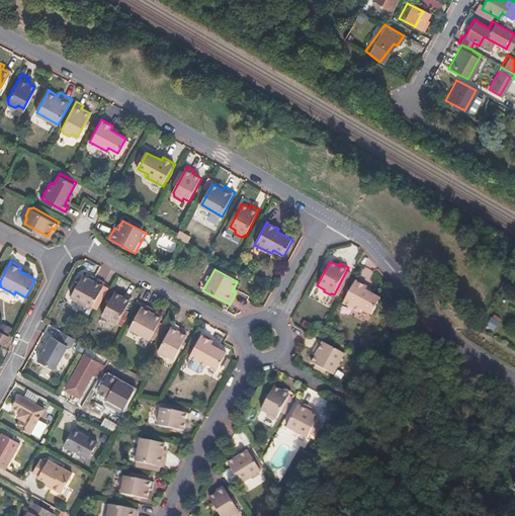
[(88,278),(83,275),(71,295),(92,308),(105,283),(95,277),(93,280),(88,278)]
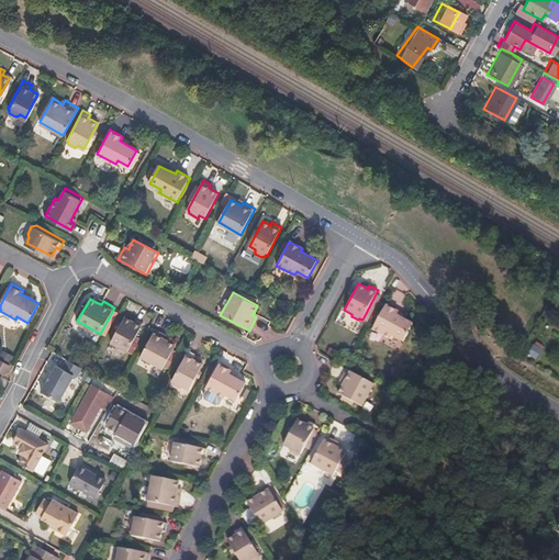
[(397,311),(384,304),(371,328),(390,339),(392,336),(402,343),(412,324),(402,318),(395,314),(397,311)]
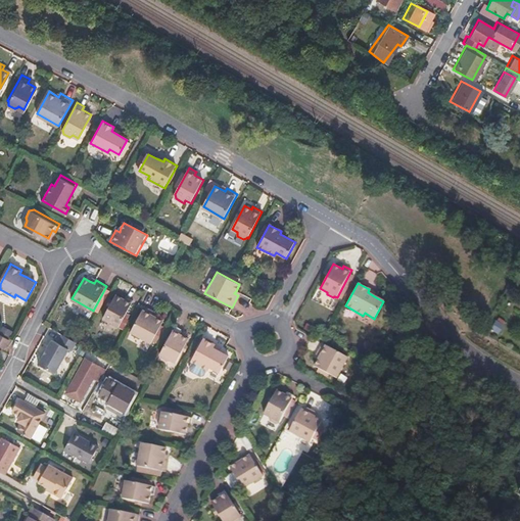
[(124,298),(116,294),(103,318),(108,320),(108,325),(114,328),(121,326),(134,301),(126,296),(124,298)]
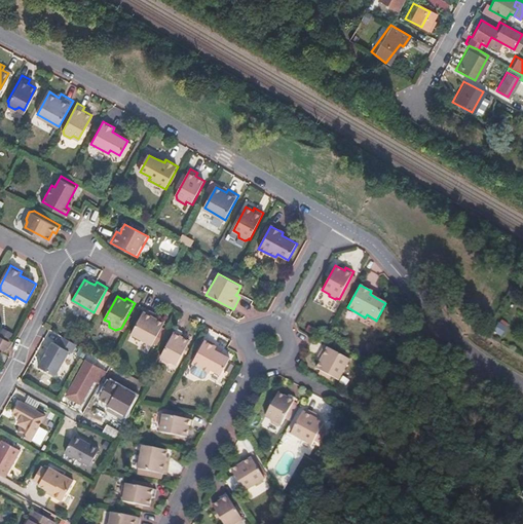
[(154,313),(145,308),(131,333),(151,344),(163,323),(156,319),(152,316),(154,313)]
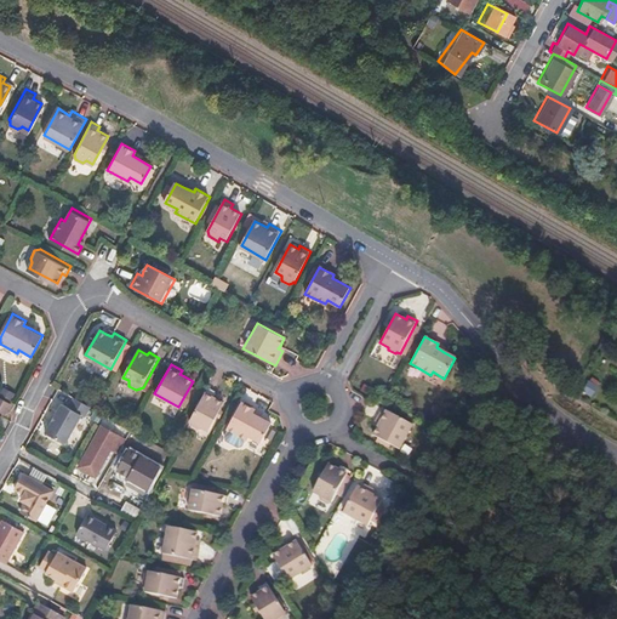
[(0,396),(6,399),(11,392),(0,386),(0,396)]
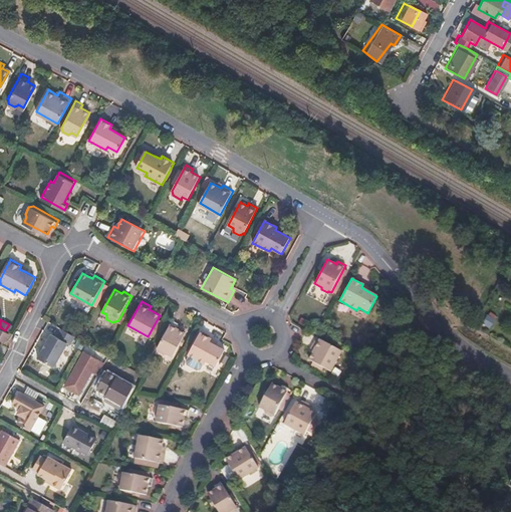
[(178,324),(171,321),(157,346),(158,351),(164,354),(168,352),(173,354),(185,332),(176,327),(178,324)]
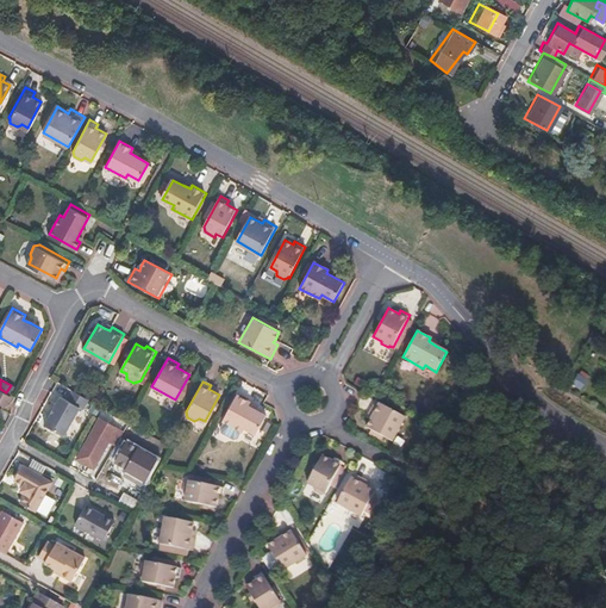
[(88,399),(73,391),(68,401),(62,397),(45,426),(64,436),(80,408),(83,410),(88,399)]
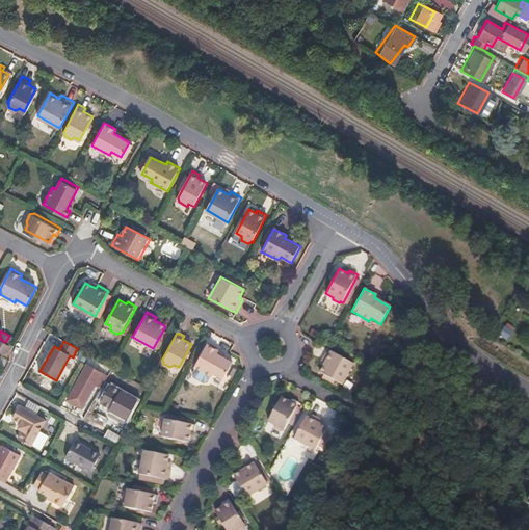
[(10,347),(0,342),(0,353),(5,356),(10,347)]
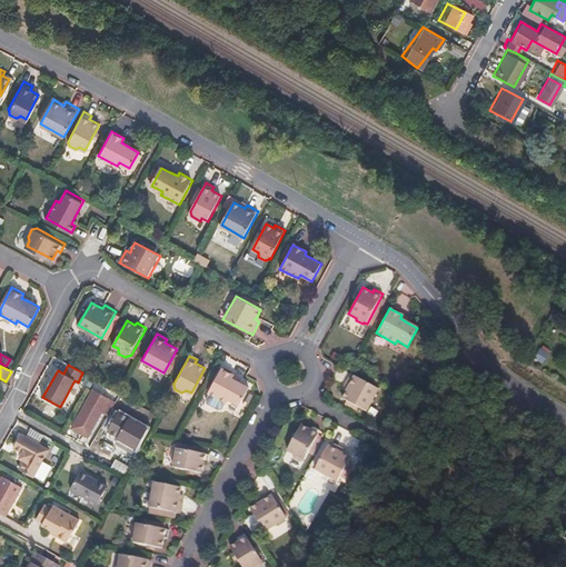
[(232,375),(221,369),(208,393),(209,394),(225,401),(226,403),(228,399),(239,406),(249,387),(236,380),(231,378),(232,375)]
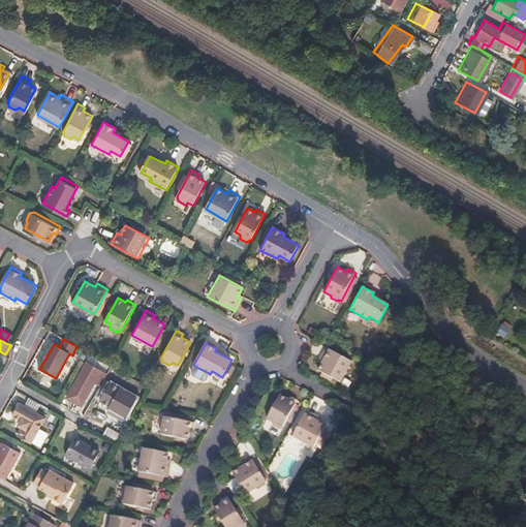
[(323,360),(321,364),(318,370),(340,382),(350,364),(325,349),(319,358),(323,360)]
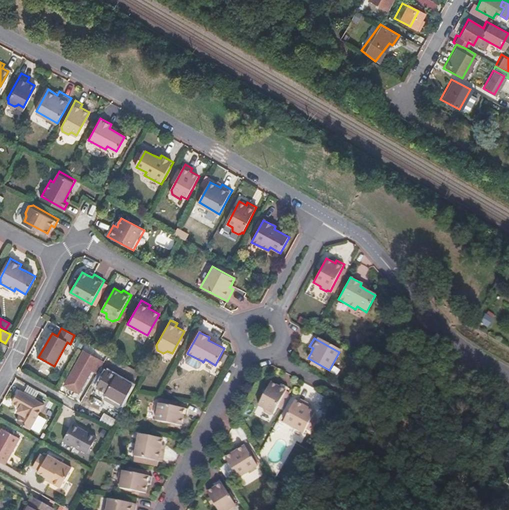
[(103,361),(83,350),(64,384),(78,392),(90,370),(96,373),(103,361)]
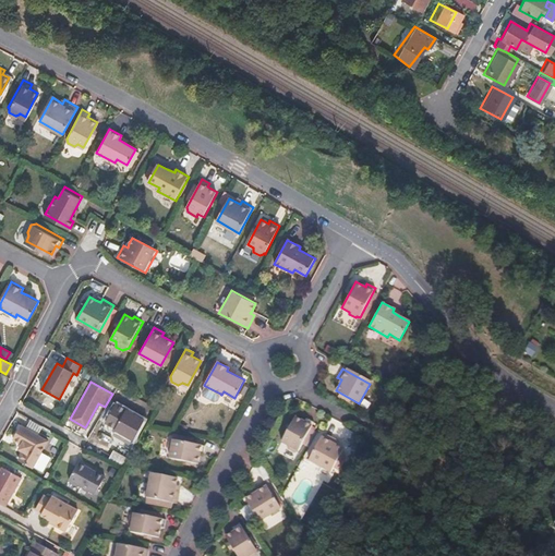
[(220,394),(205,386),(202,391),(203,396),(214,401),(217,400),(220,394)]
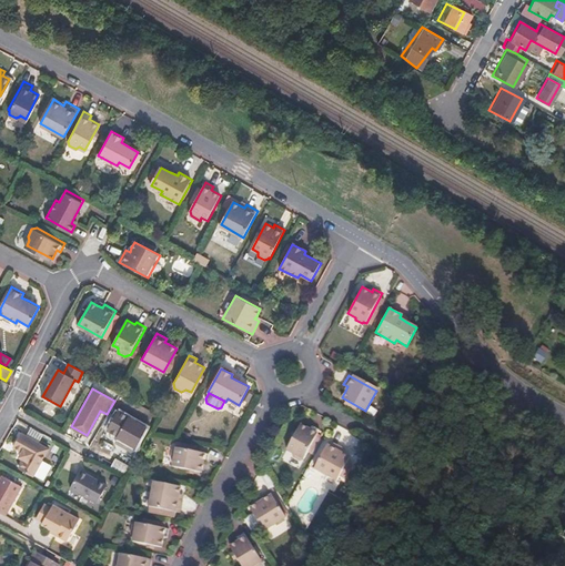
[(145,426),(119,412),(109,430),(119,435),(123,438),(122,442),(133,448),(145,426)]
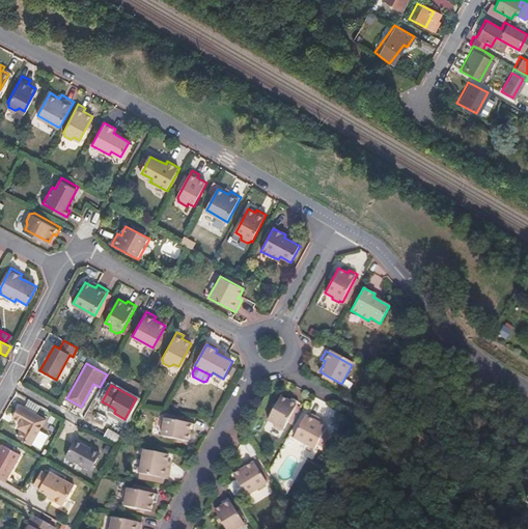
[(287,400),(279,396),(267,419),(271,422),(272,426),(279,430),(282,428),(283,428),(298,401),(289,397),(287,400)]
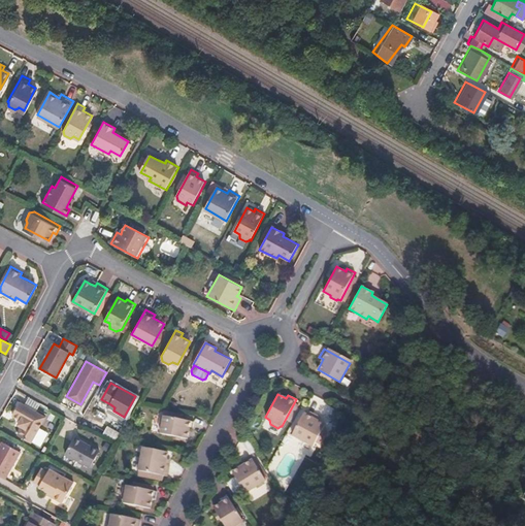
[(45,418),(20,403),(12,416),(21,421),(18,425),(22,428),(18,436),(30,444),(45,418)]
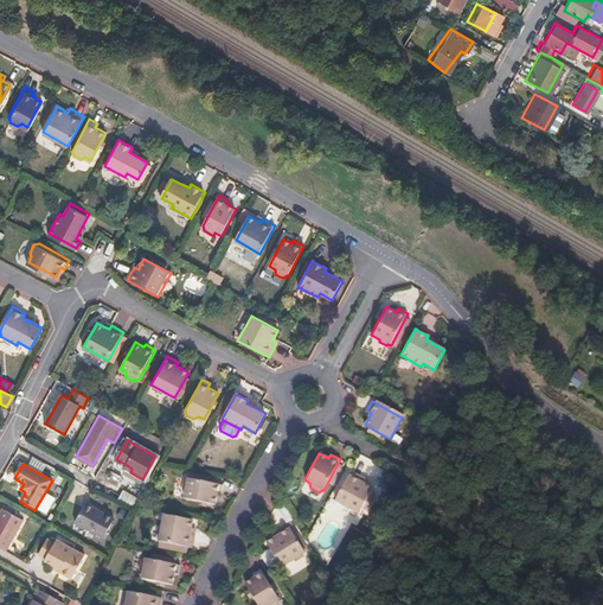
[(363,477),(350,470),(333,500),(358,514),(372,488),(365,484),(360,482),(363,477)]
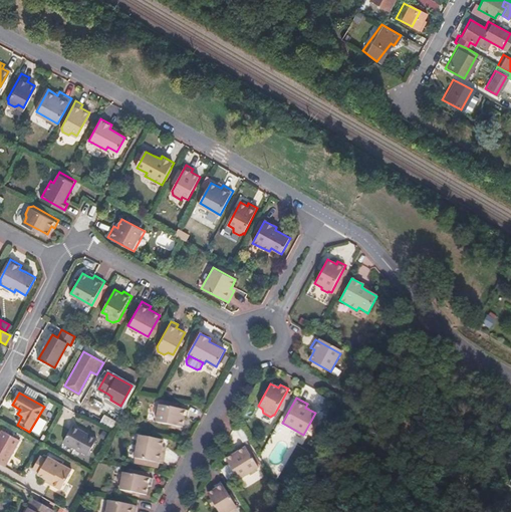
[(159,404),(156,407),(155,414),(156,417),(155,423),(182,427),(184,418),(187,418),(188,409),(159,404)]
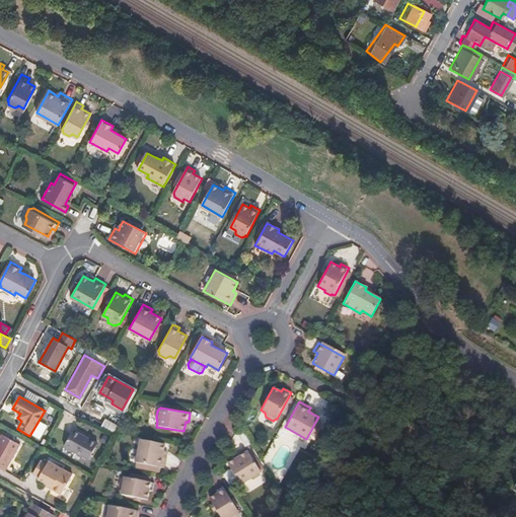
[(73,430),(63,446),(87,460),(96,444),(73,430)]
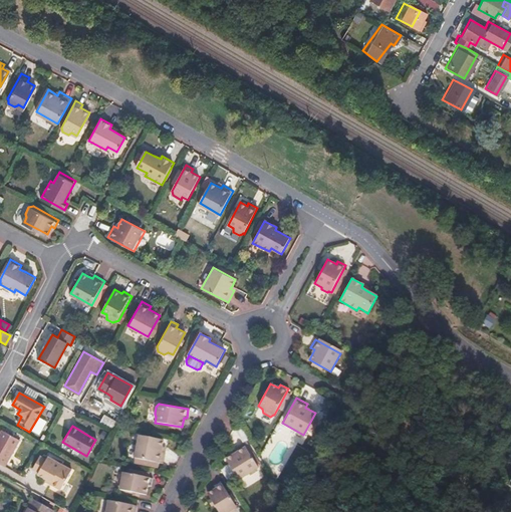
[(0,464),(5,467),(19,441),(3,432),(0,436),(0,464)]
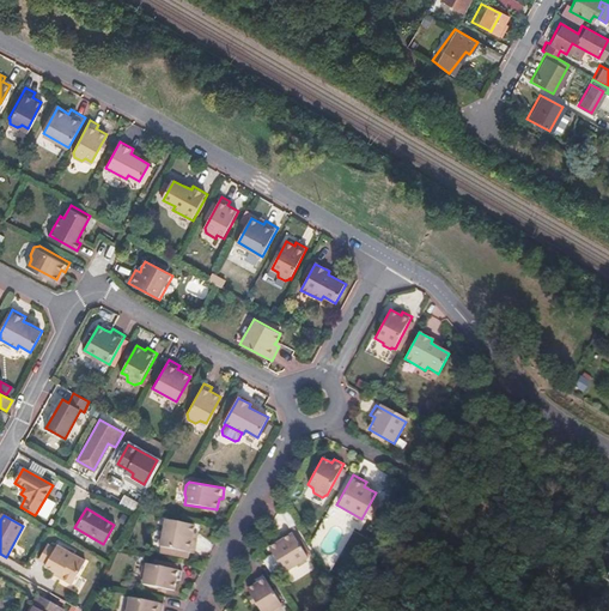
[(195,525),(166,520),(162,548),(194,554),(196,539),(193,539),(194,533),(195,525)]
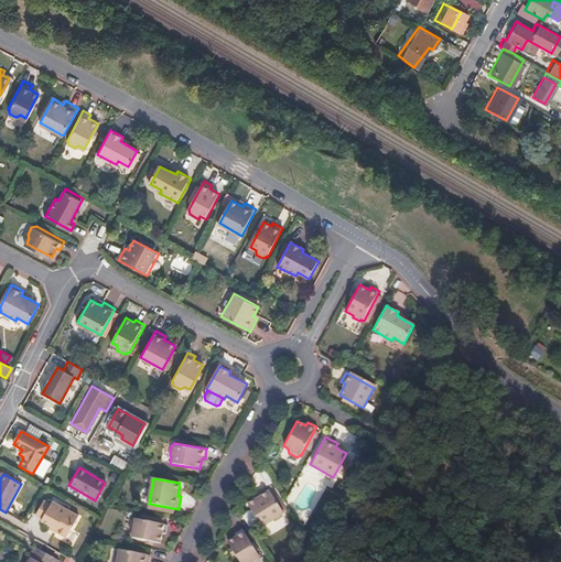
[(254,499),(247,504),(260,526),(282,512),(267,486),(256,493),(258,497),(254,499)]
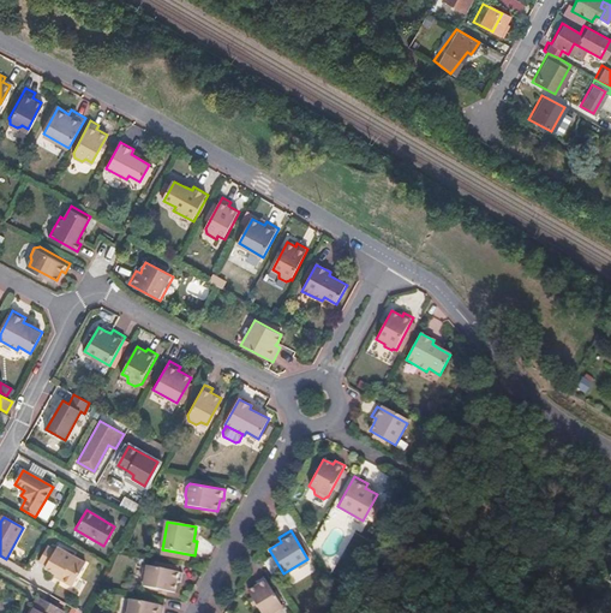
[(47,565),(46,566),(57,573),(61,576),(60,578),(71,585),(84,563),(57,547),(55,551),(48,546),(40,561),(47,565)]
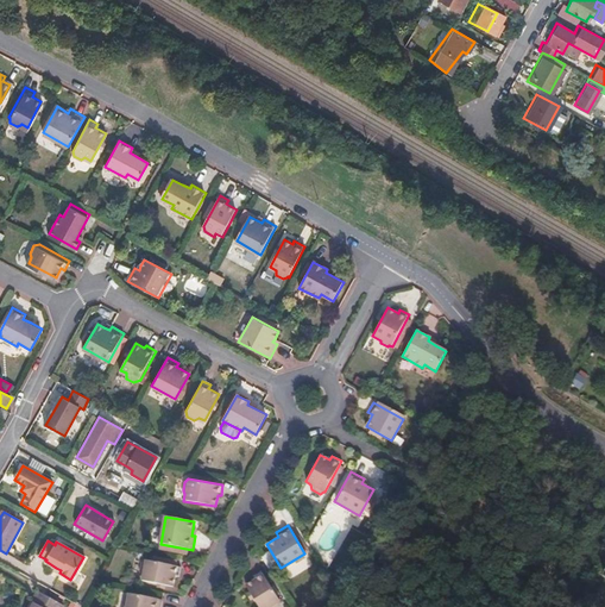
[(180,565),(145,559),(145,561),(142,561),(140,569),(143,574),(142,581),(172,587),(175,575),(177,576),(180,565)]
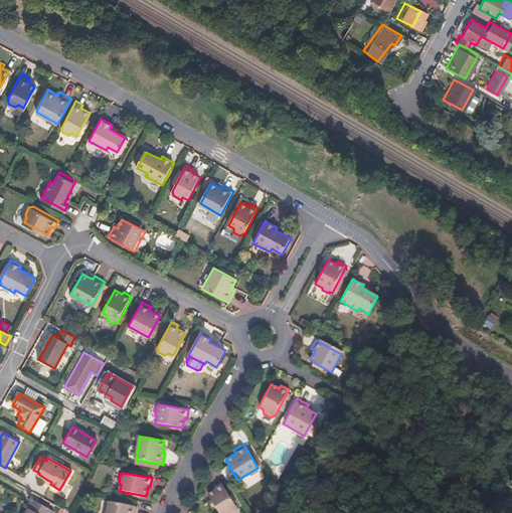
[(214,488),(206,493),(217,512),(231,512),(236,510),(236,507),(220,481),(212,485),(214,488)]
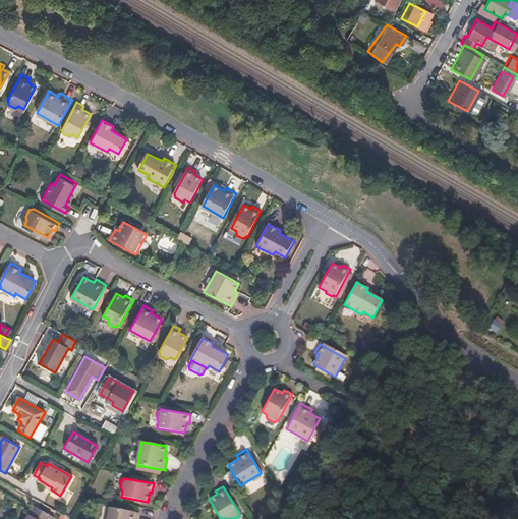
[(27,515),(25,518),(52,518),(54,517),(32,504),(25,514),(27,515)]
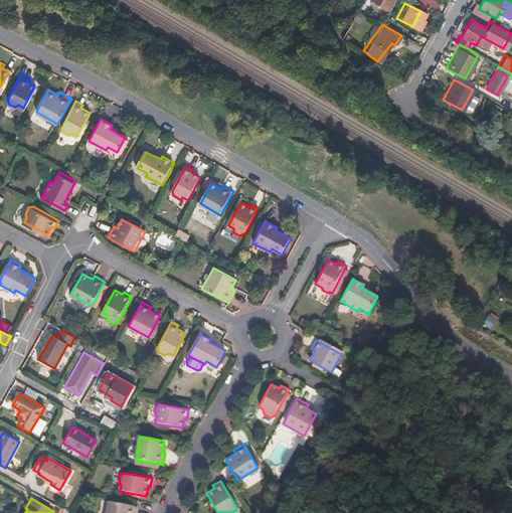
[(135,512),(137,505),(109,500),(106,512),(135,512)]
